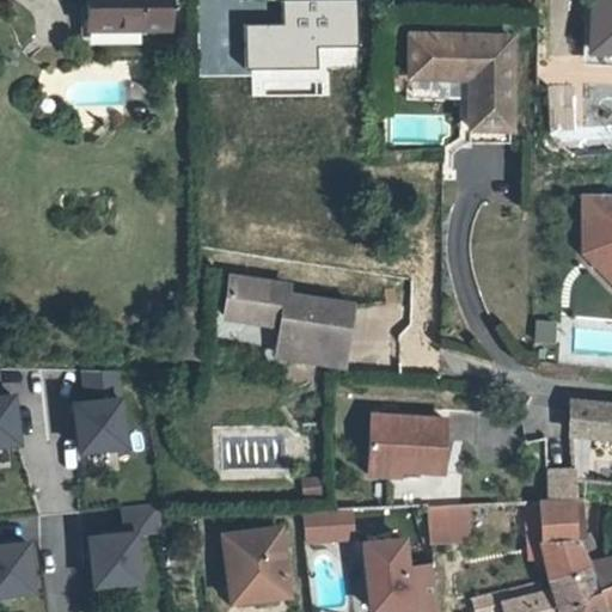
[(170,0),(91,0),(91,31),(171,30),(170,0)]
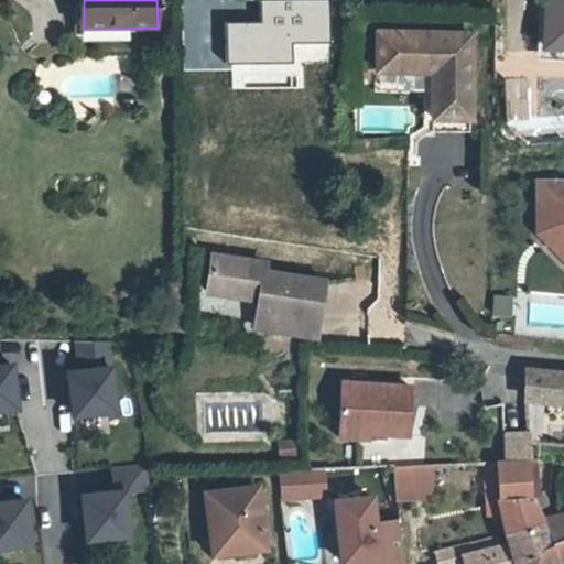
[(329,42),(327,0),(284,0),(262,0),(262,22),(228,23),(229,63),(294,61),(294,43),(329,42)]
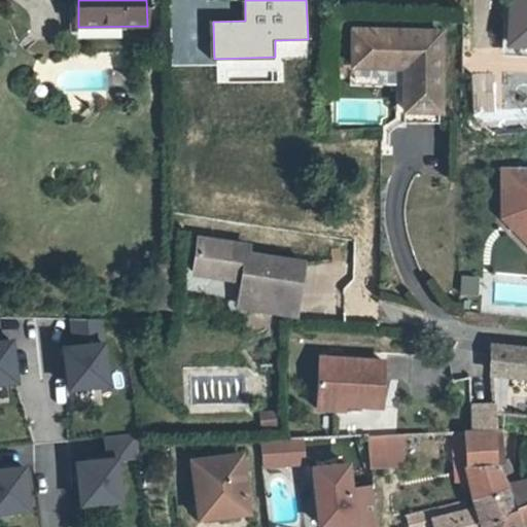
[(526,0),(513,0),(512,42),(526,42),(526,0)]
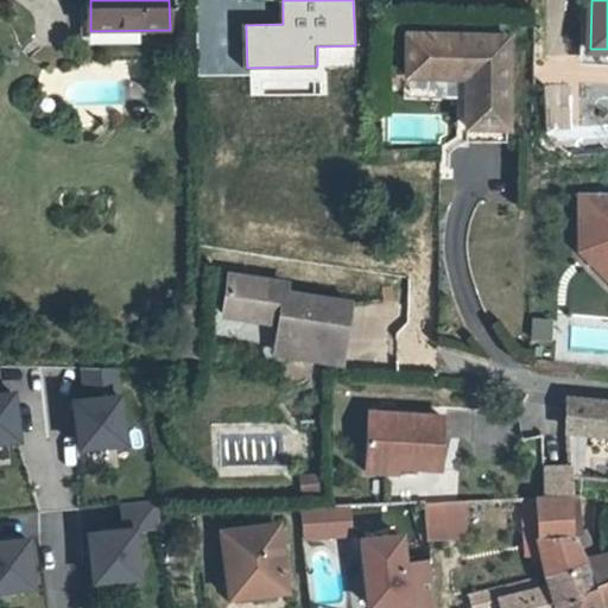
[(447,71),(454,71),(453,31),(412,30),(411,70),(447,71)]
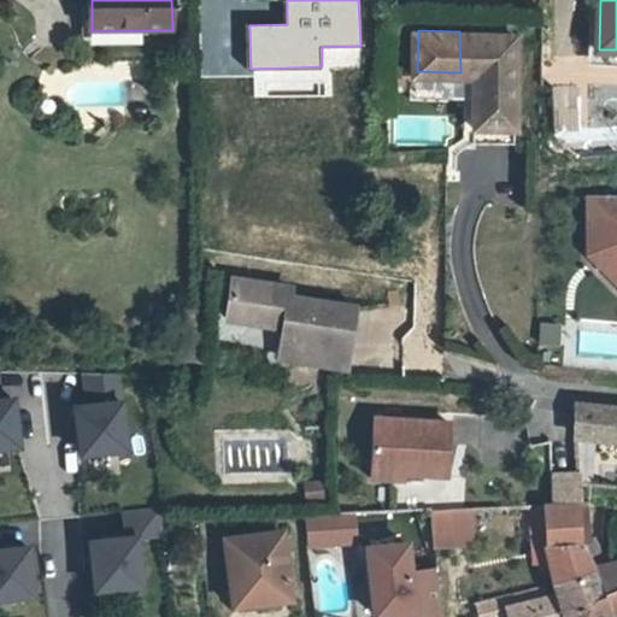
[(459,31),(460,72),(469,74),(479,82),(479,99),(479,124),(517,125),(521,33),(459,31)]
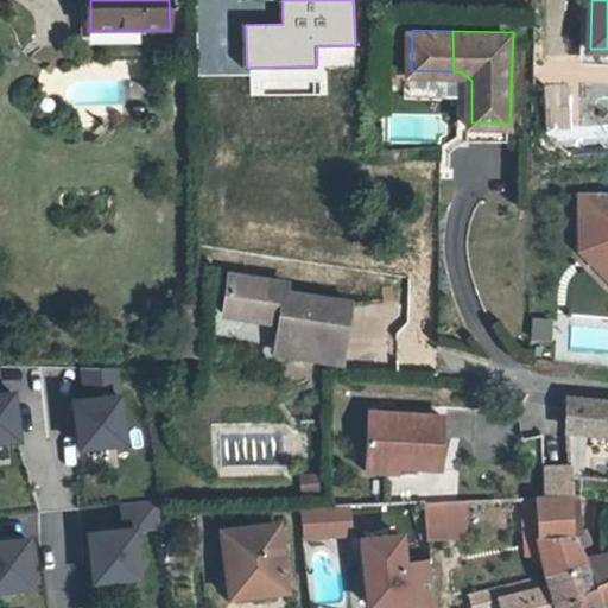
[(84,43),(141,43),(141,32),(84,32),(84,43)]
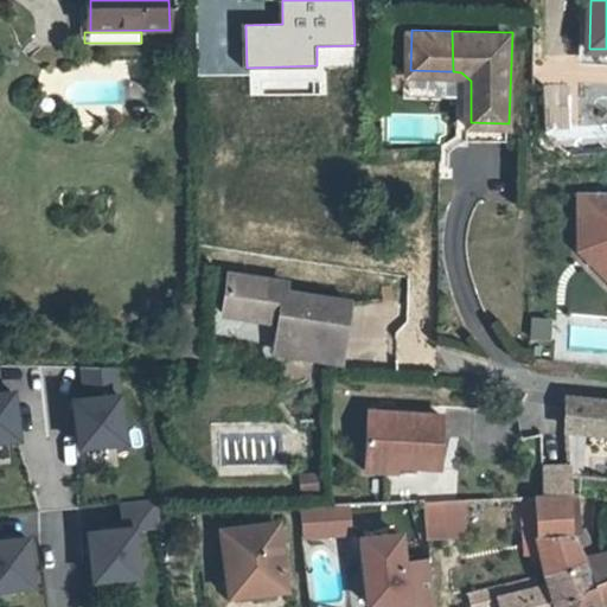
[(606,59),(606,49),(589,49),(588,59),(606,59)]
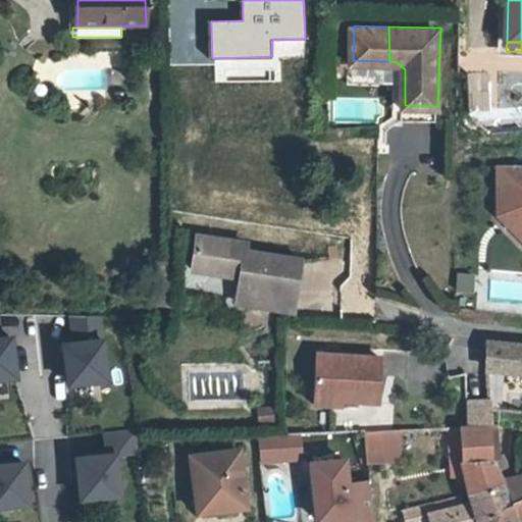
[(389,83),(405,84),(405,69),(397,62),(389,61),(389,83)]
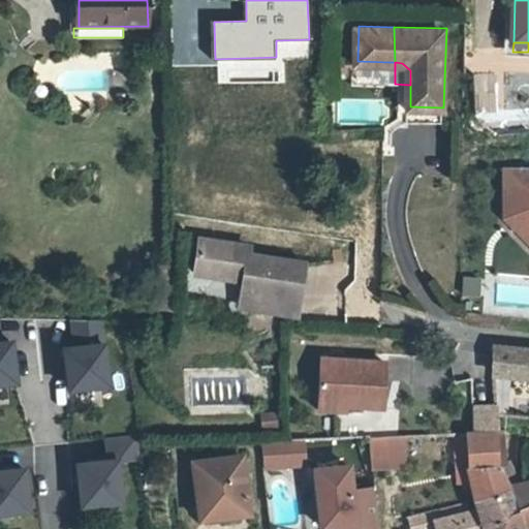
[(443,107),(410,106),(409,119),(443,120),(443,107)]
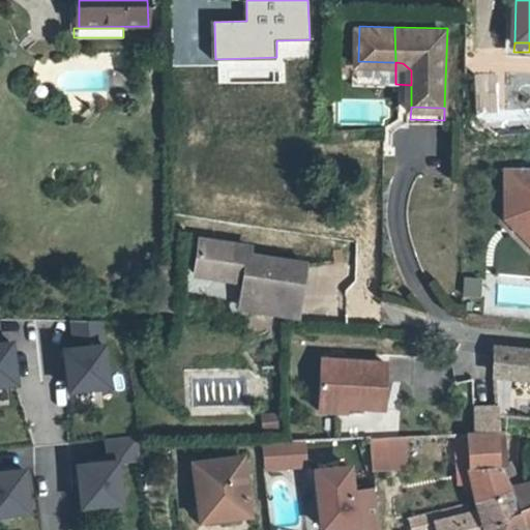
[(529,174),(503,174),(502,224),(507,229),(523,230),(529,236),(529,174)]
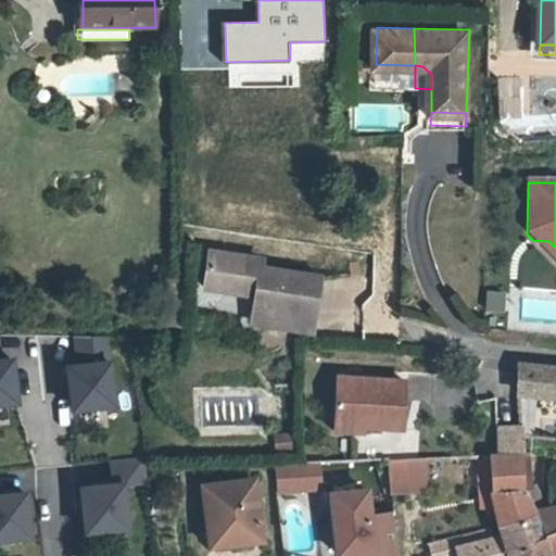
[(555,248),(548,241),(532,240),(555,264),(555,248)]
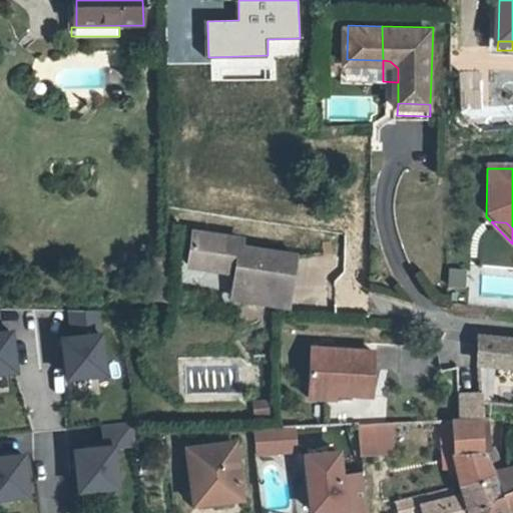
[(240,267),(238,281),(237,285),(282,292),(291,248),(238,238),(238,232),(196,223),(190,257),(240,267)]
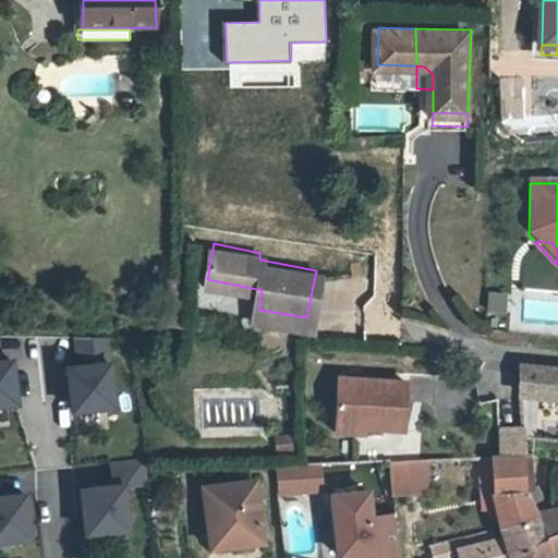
[(204,294),(259,305),(262,290),(207,279),(204,294)]
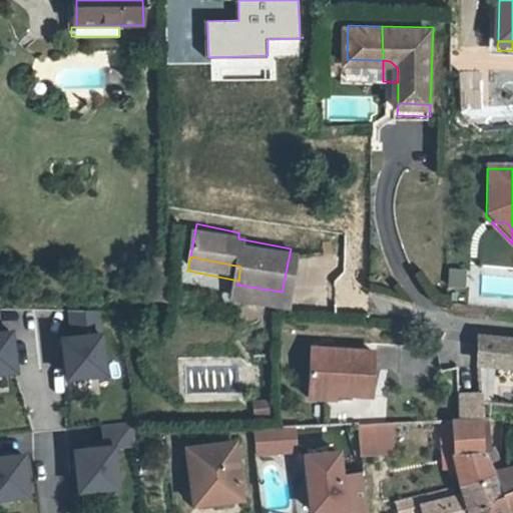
[(448,268),(447,289),(464,289),(464,268),(448,268)]
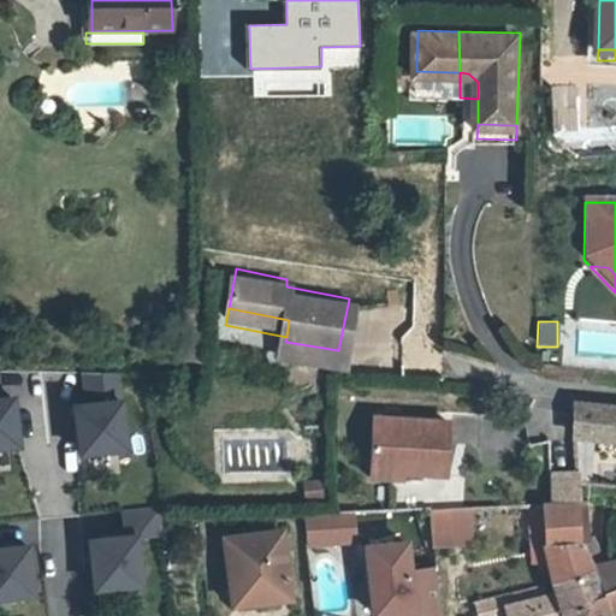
[(130,452),(119,375),(82,374),(86,407),(75,407),(81,457),(130,452)]
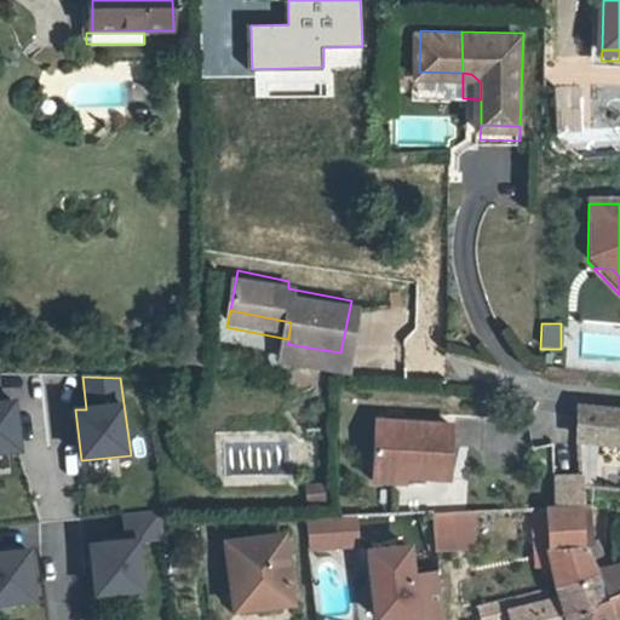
[(0,454),(23,453),(16,401),(1,402),(0,386),(0,454)]
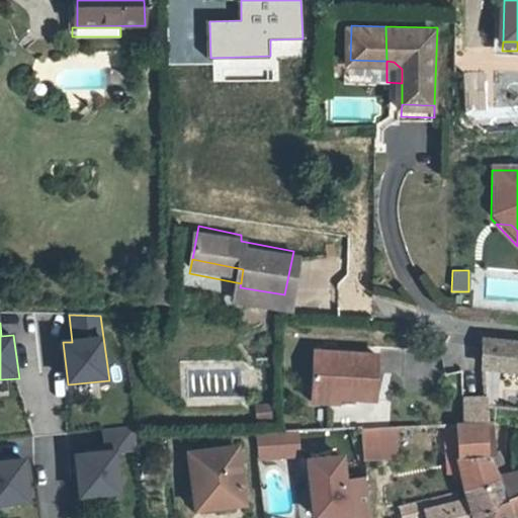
[(493,370),(517,371),(517,347),(485,345),(484,369),(493,370)]
